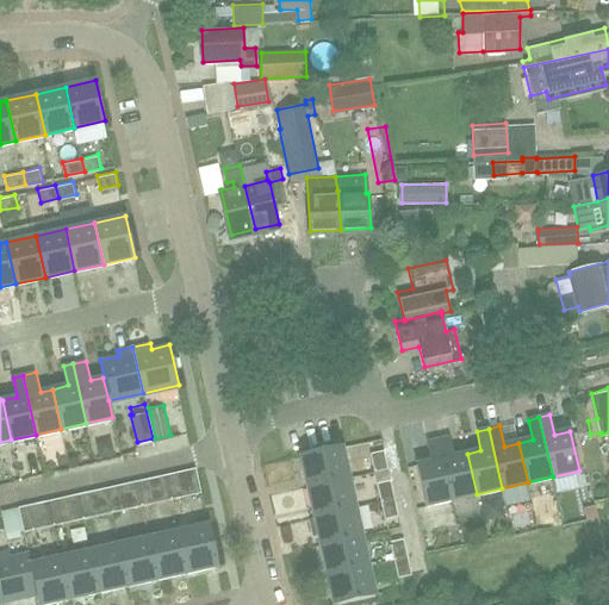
[(477,494),(467,454),(453,457),(448,437),(437,440),(452,500),(477,494)]
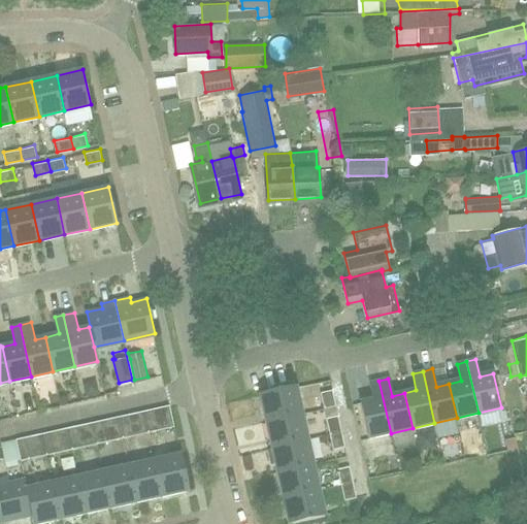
[(391,433),(379,381),(370,383),(373,400),(360,404),(368,438),(391,433)]
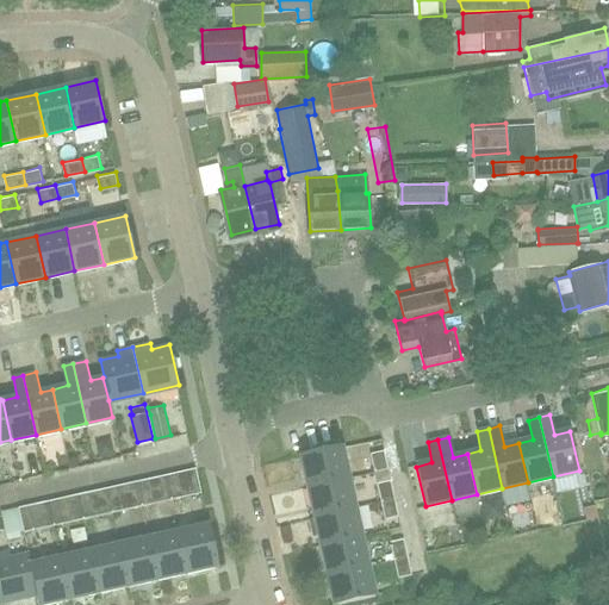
[(308,485),(349,475),(343,446),(300,455),(308,485)]
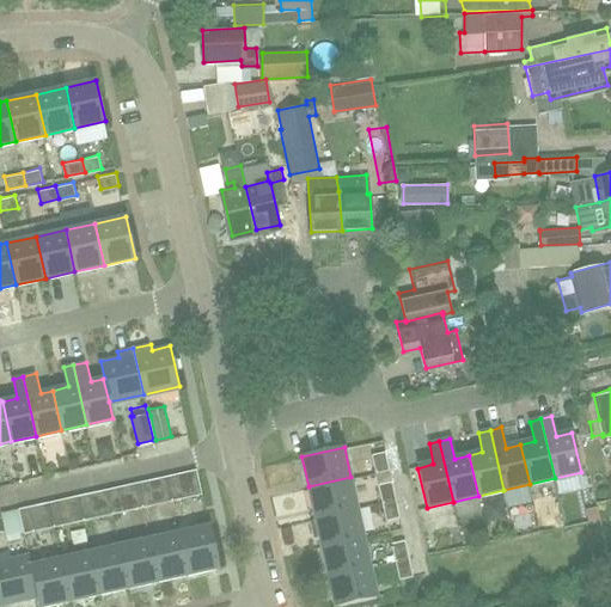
[(377,471),(390,467),(386,451),(373,453),(377,471)]
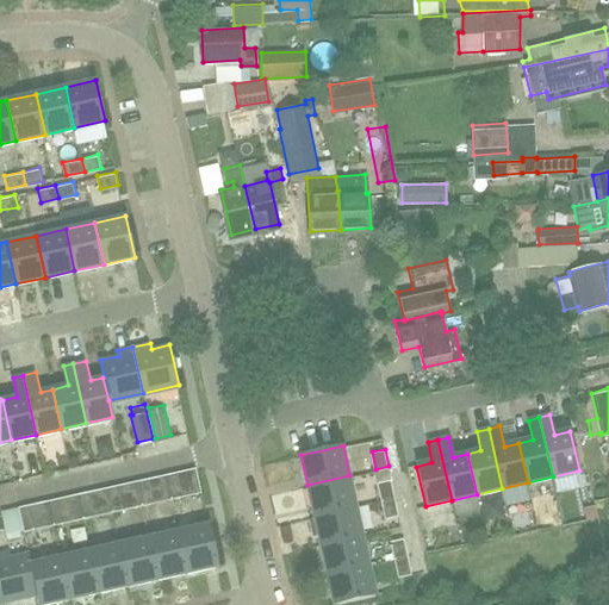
[(171,497),(202,491),(196,466),(166,473),(171,497)]
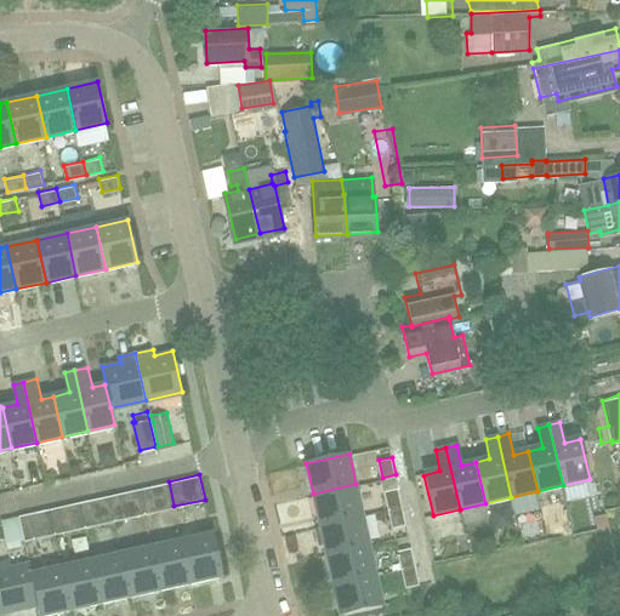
[(382,478),(390,508),(403,505),(396,474),(382,478)]
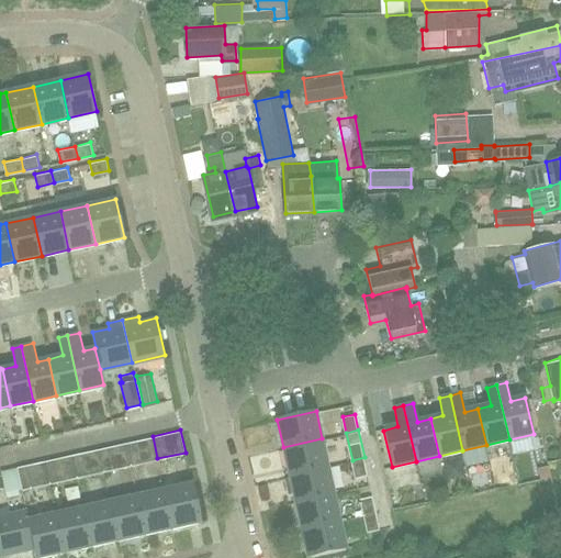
[(322,438),(283,447),(289,475),(328,466),(322,438)]
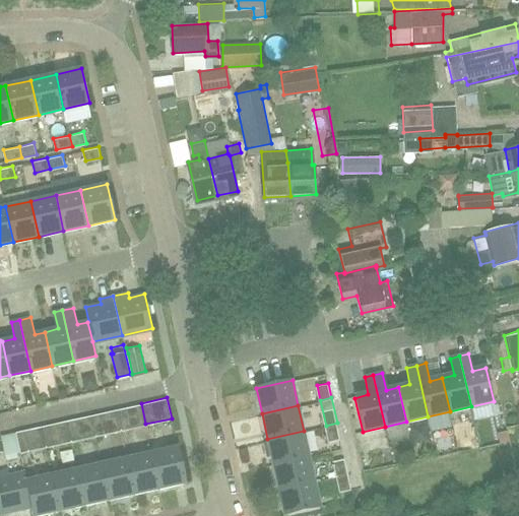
[(121,430),(129,428),(125,407),(116,408),(121,430)]
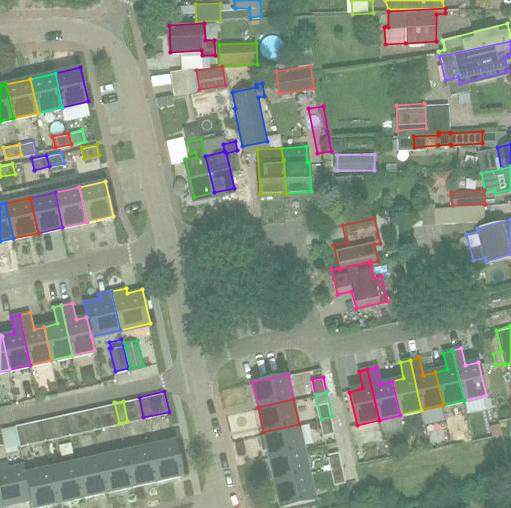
[(107,447),(103,426),(98,406),(86,409),(91,429),(95,428),(99,449),(107,447)]
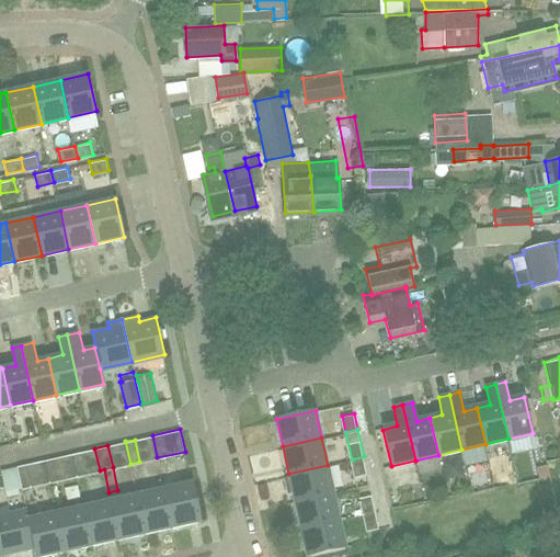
[(100,470),(94,448),(71,453),(76,476),(100,470)]
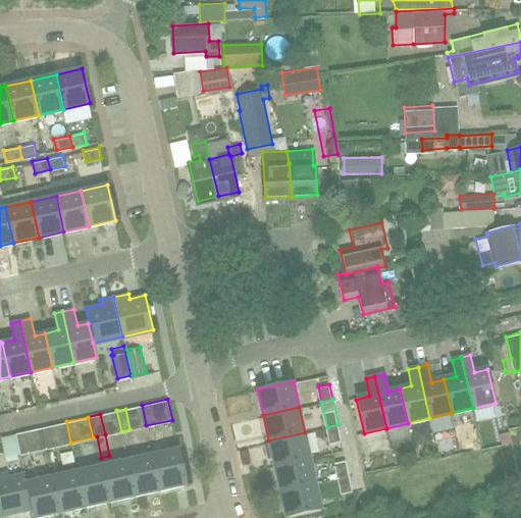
[(339,424),(327,427),(330,442),(342,439),(339,424)]
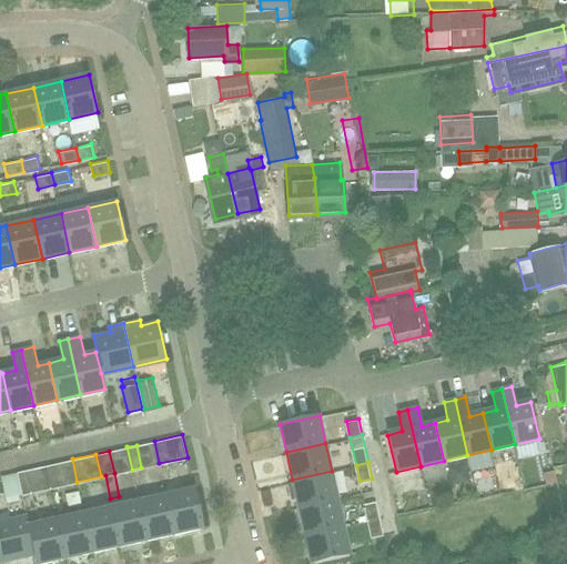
[(50,487),(59,485),(54,463),(44,465),(50,487)]
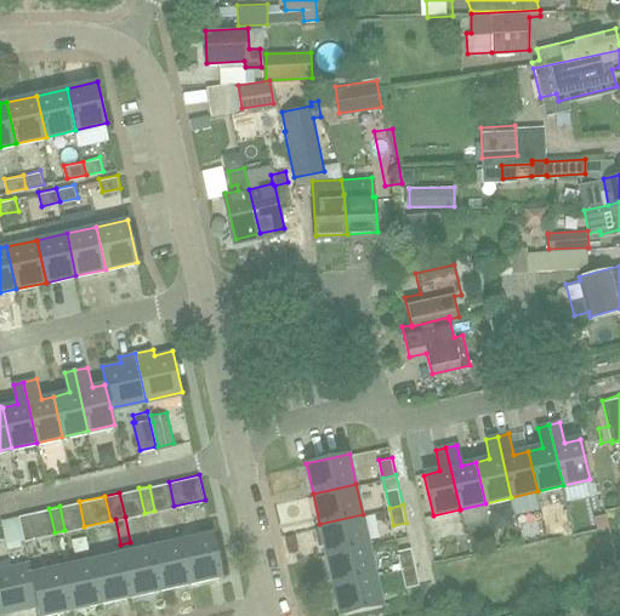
[(20,515),(24,539),(24,540),(35,537),(29,512),(20,514),(20,515)]
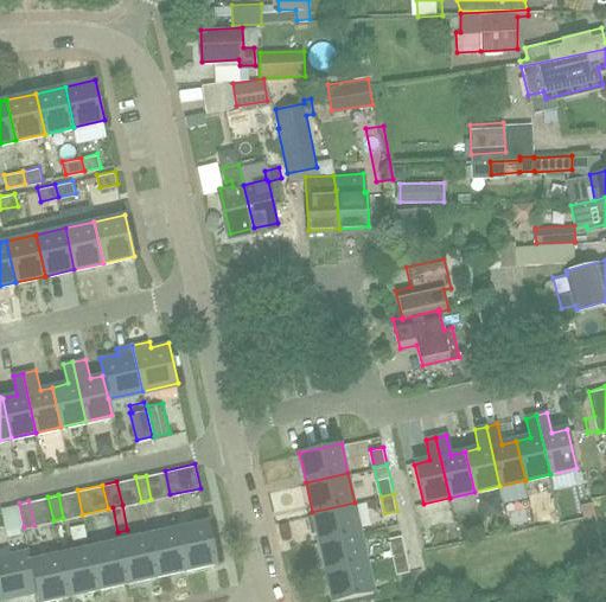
[(355,503),(312,512),(319,540),(362,531),(355,503)]
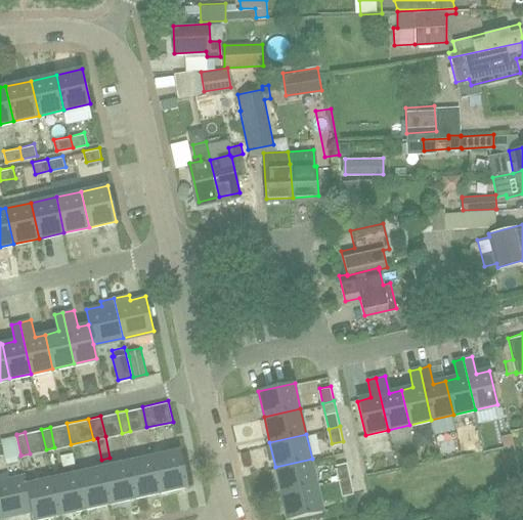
[(6,458),(20,455),(16,435),(2,438),(6,458)]
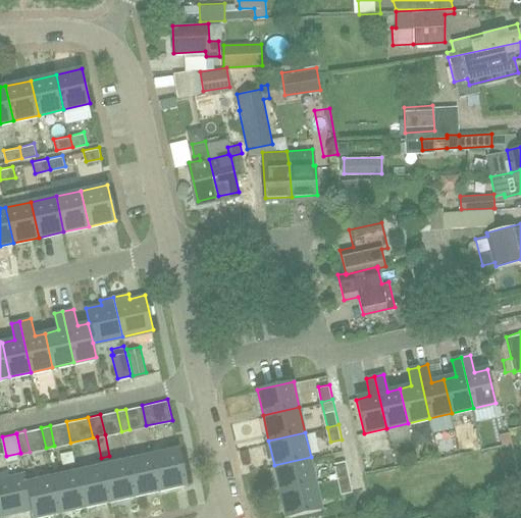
[(151,454),(159,489),(187,483),(178,448),(151,454)]
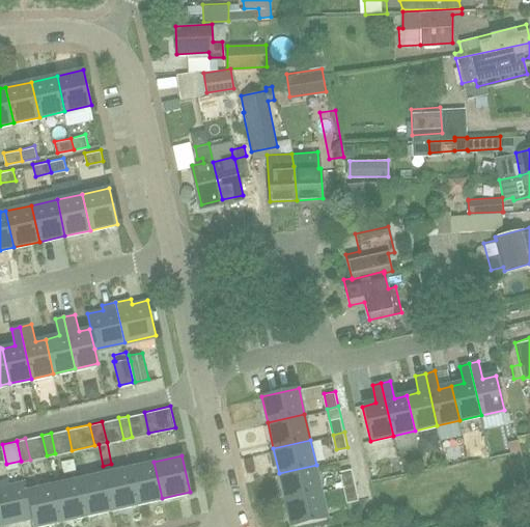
[(136,504),(162,498),(154,462),(128,467),(136,504)]
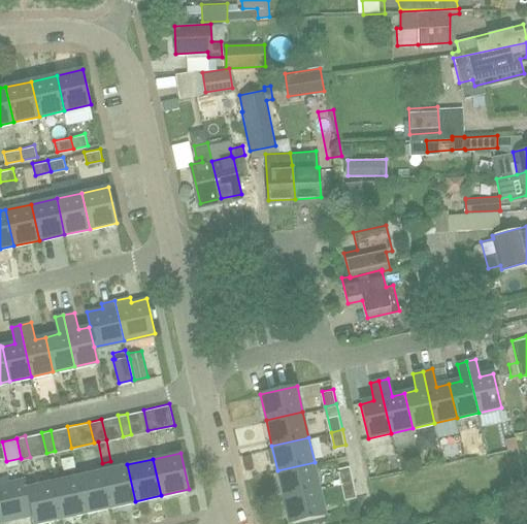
[(315,462),(277,470),(283,496),(320,488),(315,462)]
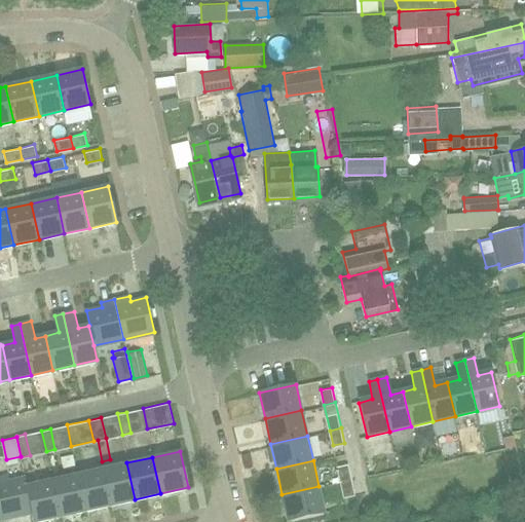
[(108,506),(135,499),(126,462),(100,469),(108,506)]
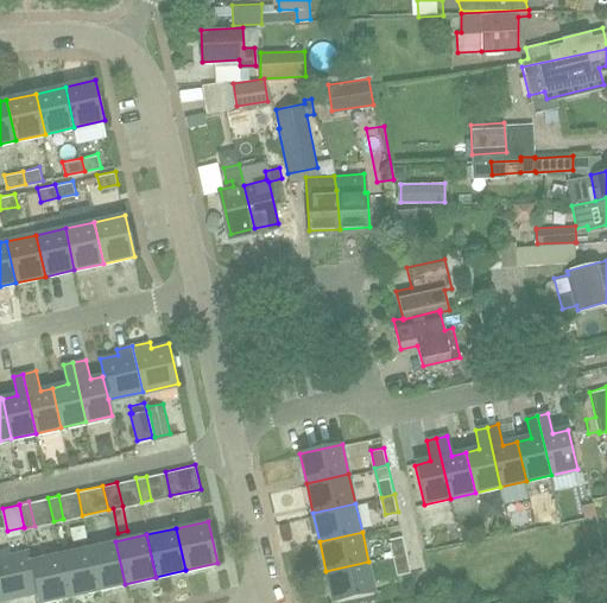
[(393,556),(408,552),(403,535),(390,538),(393,556)]
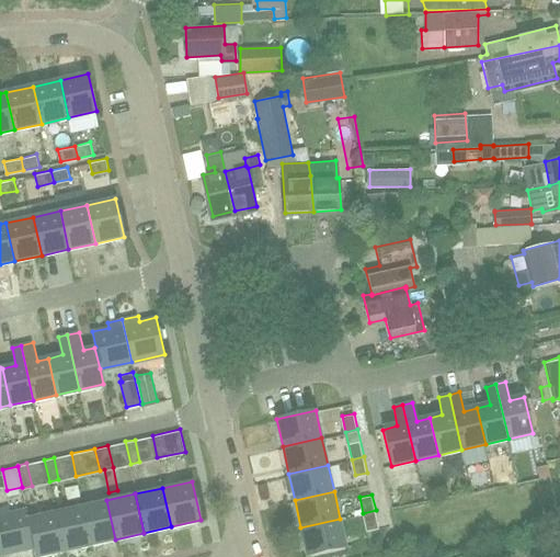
[(87,545),(115,540),(106,500),(78,507),(87,545)]
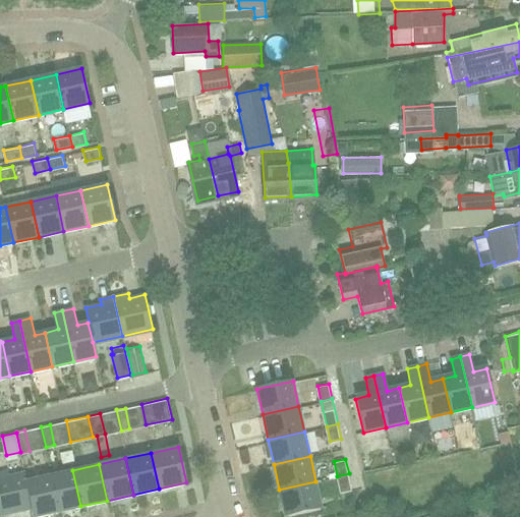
[(0,512),(25,507),(17,472),(8,474),(7,470),(0,471),(0,512)]
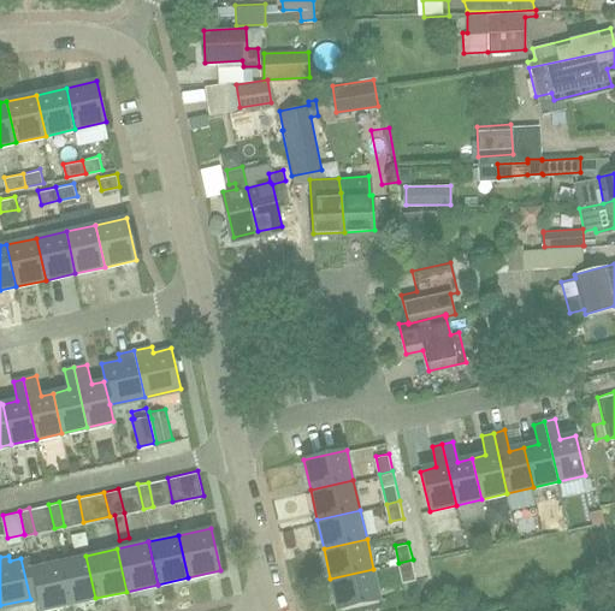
[(64,605),(95,598),(86,556),(54,562),(64,605)]
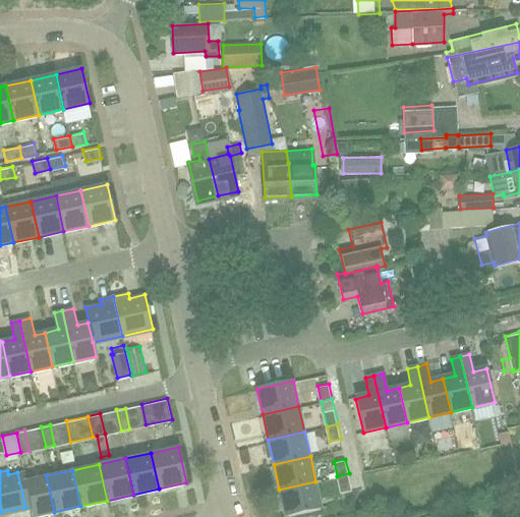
[(46,475),(26,480),(23,471),(17,472),(25,507),(32,506),(34,516),(54,512),(46,475)]
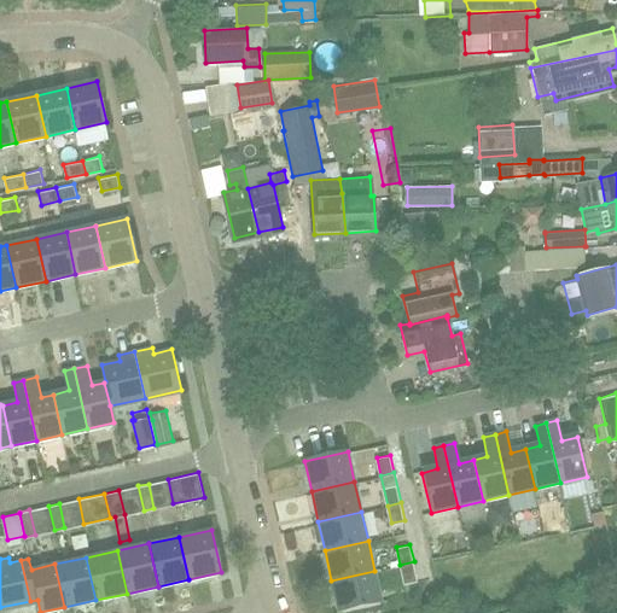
[(414,561),(400,565),(405,583),(418,579),(414,561)]
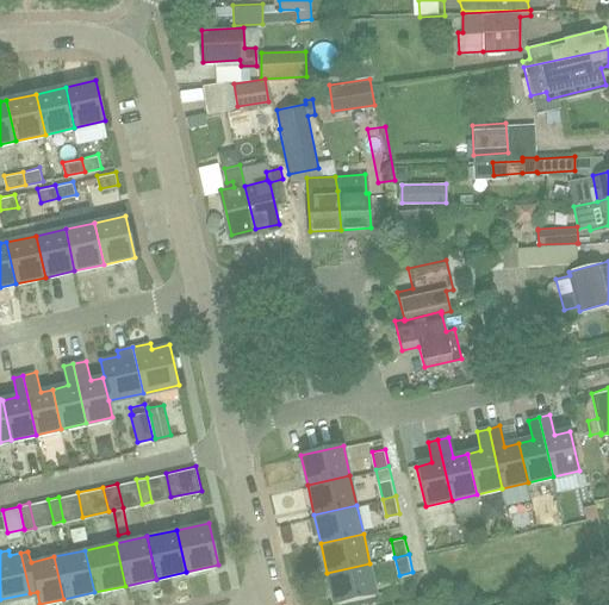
[(370,563),(327,573),(334,603),(377,593),(370,563)]
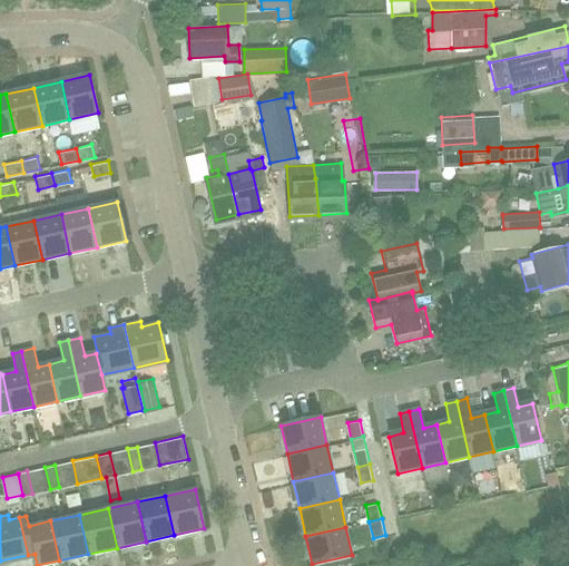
[(396,557),(412,554),(410,543),(394,546),(396,557)]
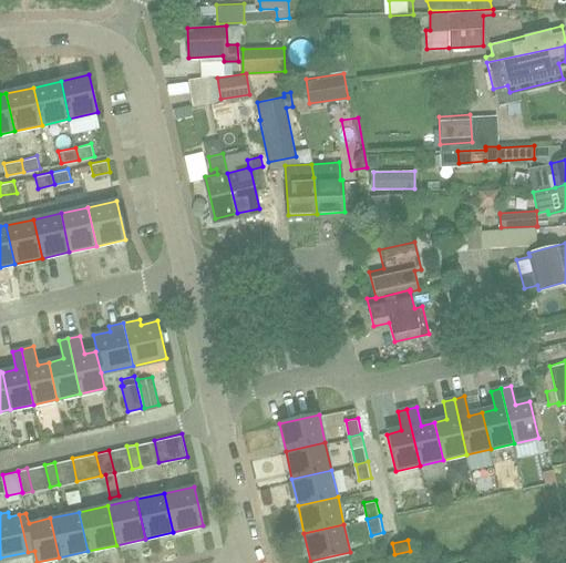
[(532,562),(547,559),(545,549),(530,551),(532,562)]
